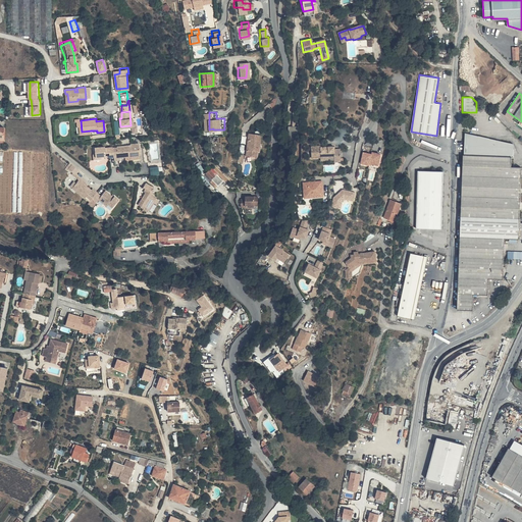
[(77,121),(80,135),(91,134),(91,131),(82,132),(81,120),(77,121)]
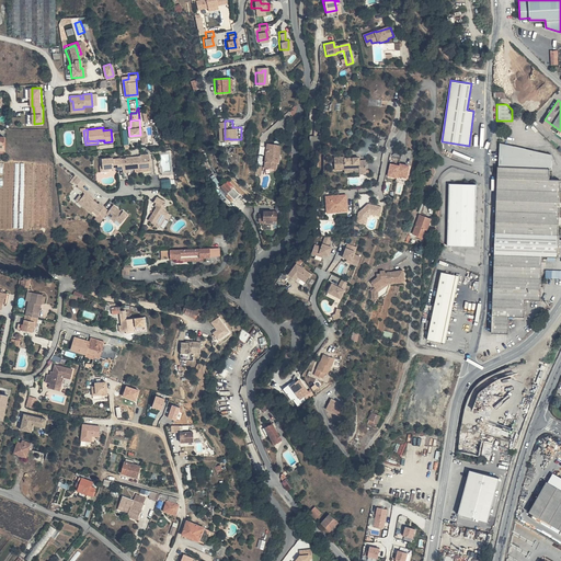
[(310,145),(321,145),(321,135),(310,135),(310,145)]
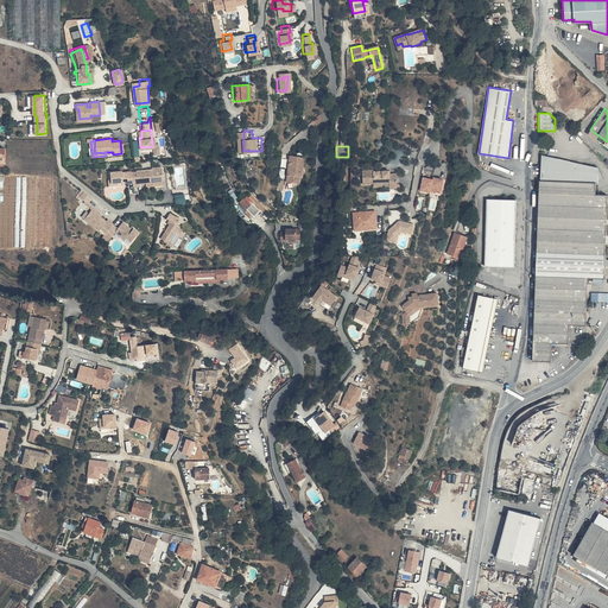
[(299,154),(285,152),(284,166),(285,168),(285,171),(283,171),(282,178),(295,179),(296,172),(297,172),(299,154)]
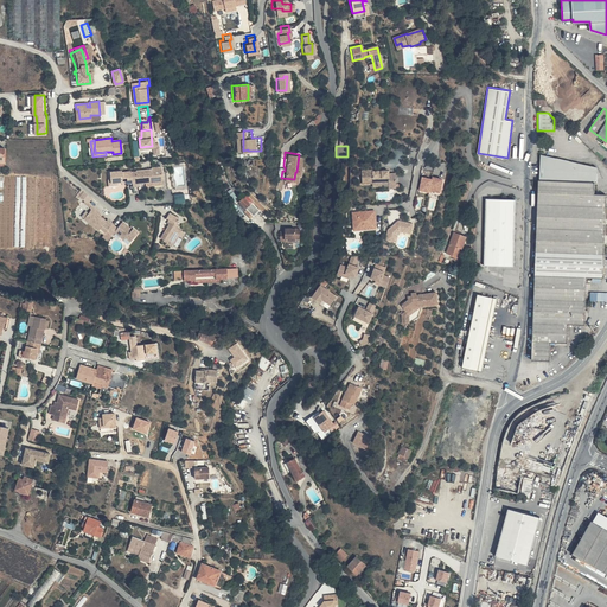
[(541,154),(538,179),(596,181),(598,166),(541,154)]
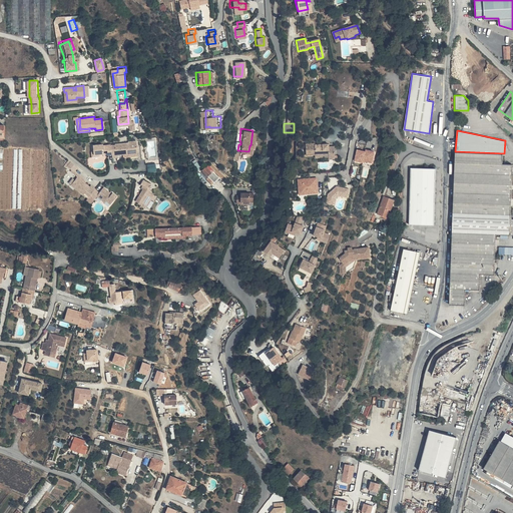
[(118,143),(121,153),(123,153),(125,153),(126,157),(130,156),(138,155),(136,140),(128,141),(128,142),(118,143)]
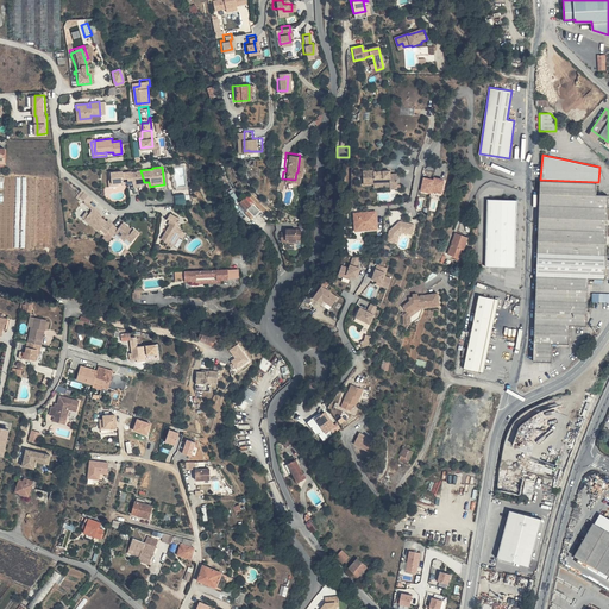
[(138,183),(144,182),(140,170),(137,170),(137,171),(132,171),(131,171),(121,173),(120,170),(110,171),(110,175),(111,183),(117,182),(121,181),(121,176),(126,176),(126,183),(132,182),(133,187),(139,186),(138,183)]
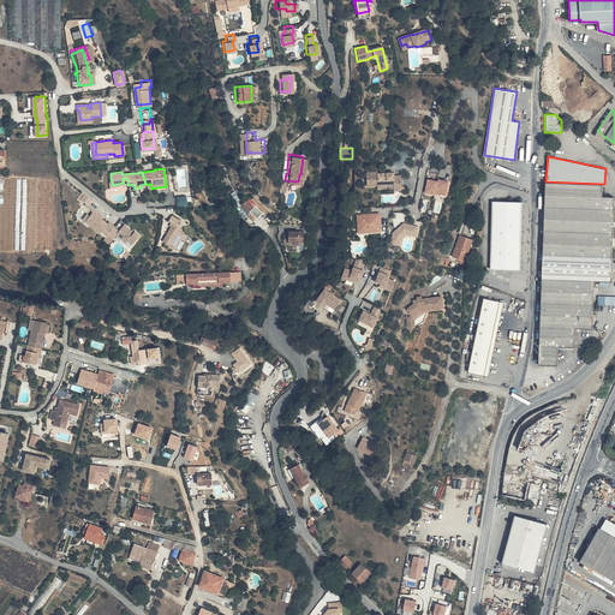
[(380,173),(370,172),(370,186),(381,186),(389,186),(389,189),(398,189),(396,184),(404,184),(404,178),(398,178),(396,174),(389,174),(389,175),(386,177),(386,174),(381,174),(380,173)]
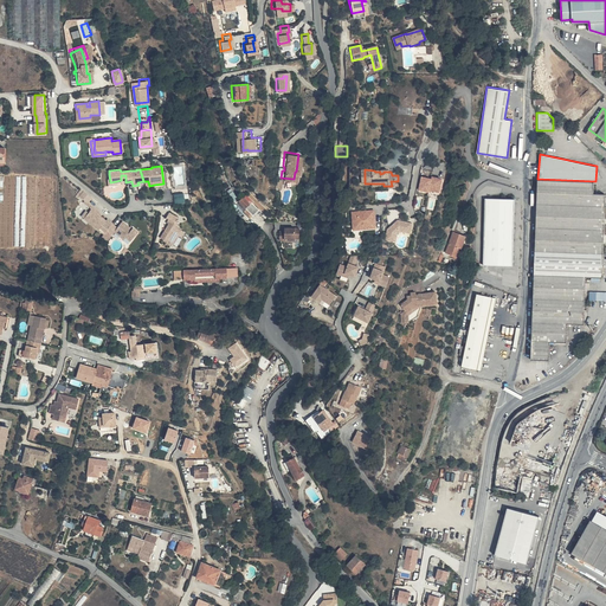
[(110,182),(109,174),(107,179),(107,186),(116,185),(116,181),(110,182)]
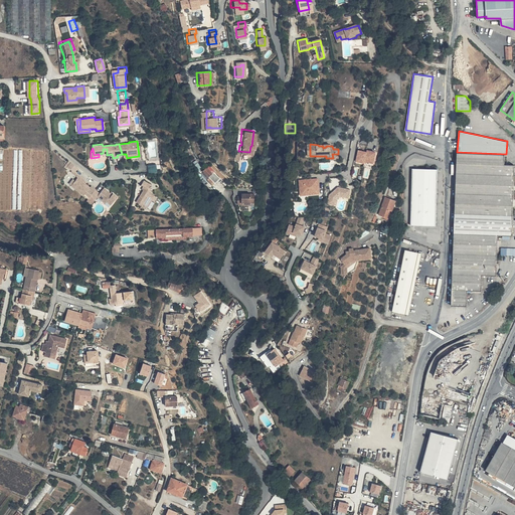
[(512,181),(513,173),(514,164),(504,164),(504,155),(487,154),(457,152),(456,165),(453,233),(451,305),(466,306),(467,290),(482,291),(482,275),(496,275),(498,235),(512,235),(512,181)]
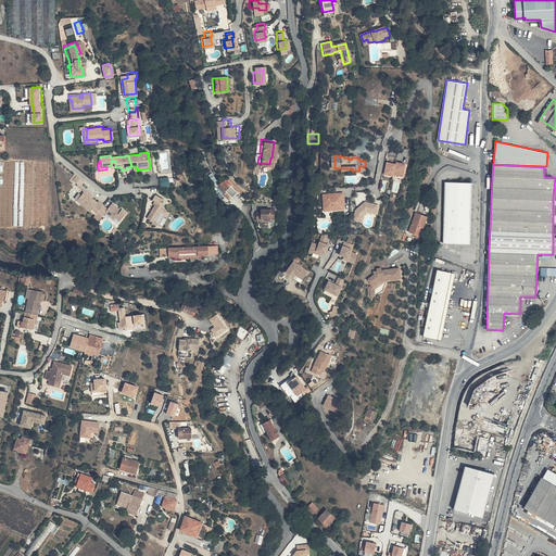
[(393,169),(384,167),(382,179),(391,180),(391,179),(400,180),(403,169),(394,167),(393,169)]
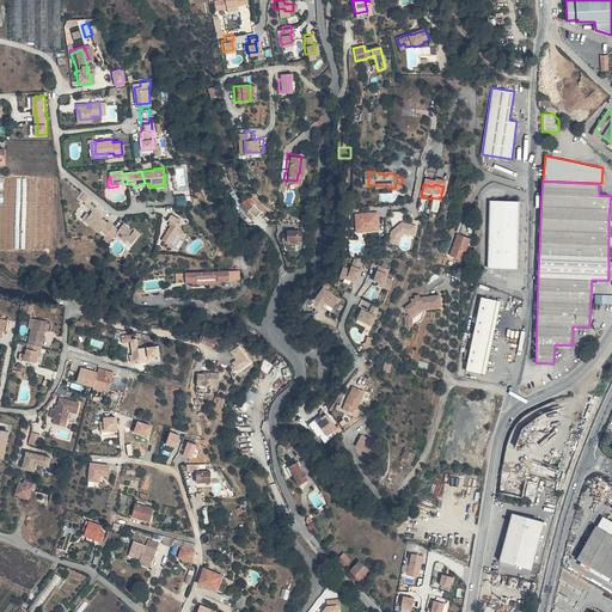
[(257,206),(251,197),(250,199),(244,189),(240,193),(245,202),(251,210),(257,206)]
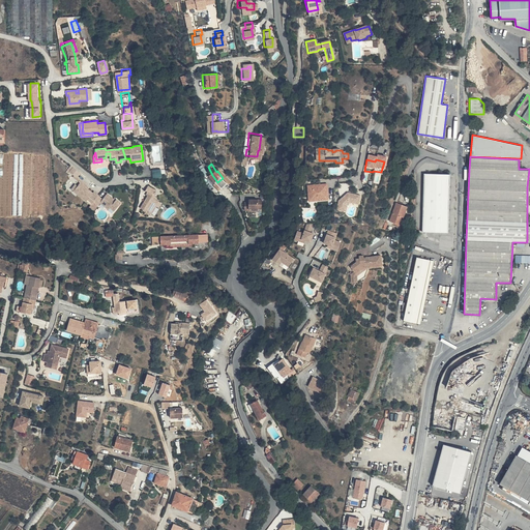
[(80,172),(74,168),(69,172),(77,177),(80,172)]
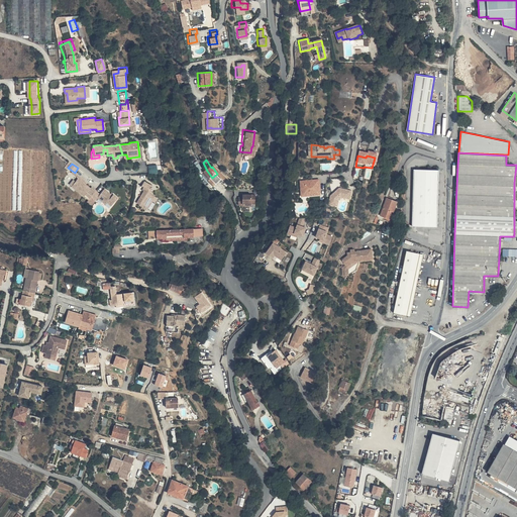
[(159,173),(158,165),(148,165),(149,171),(149,173),(159,173)]
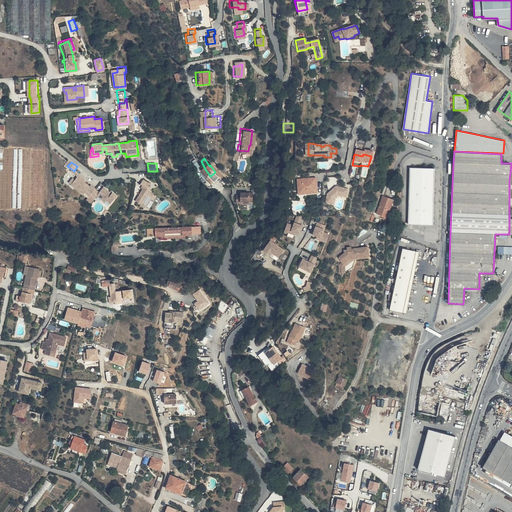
[(434,168),(409,167),(408,223),(433,224),(434,168)]
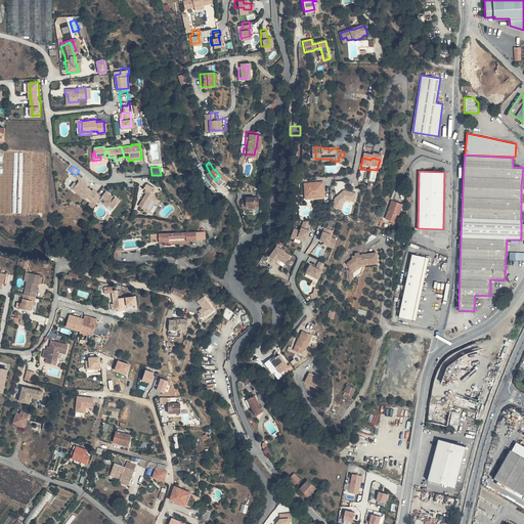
[(75,184),(72,188),(84,199),(85,197),(90,201),(89,202),(94,206),(99,200),(107,206),(108,204),(114,207),(120,200),(116,195),(115,197),(112,194),(105,190),(101,194),(93,188),(92,189),(86,186),(88,184),(80,178),(79,178),(78,179),(79,179),(75,184)]
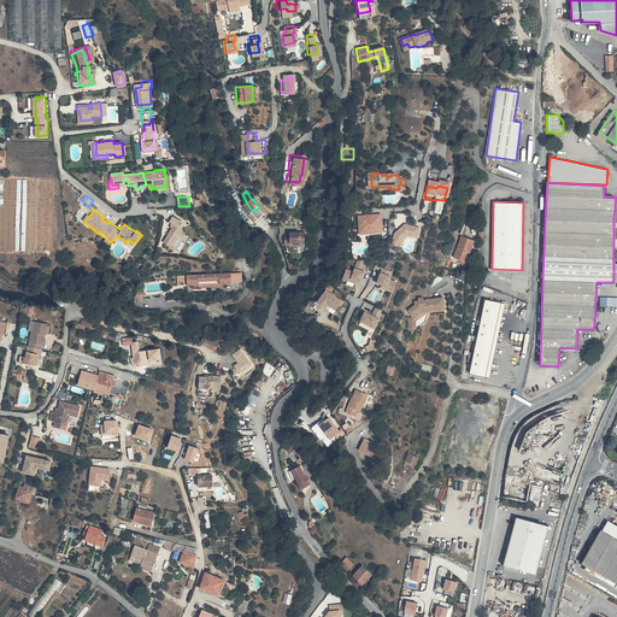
[(368,213),(357,212),(357,225),(368,225),(368,231),(378,233),(380,213),(372,213),(371,215),(368,215),(368,213)]
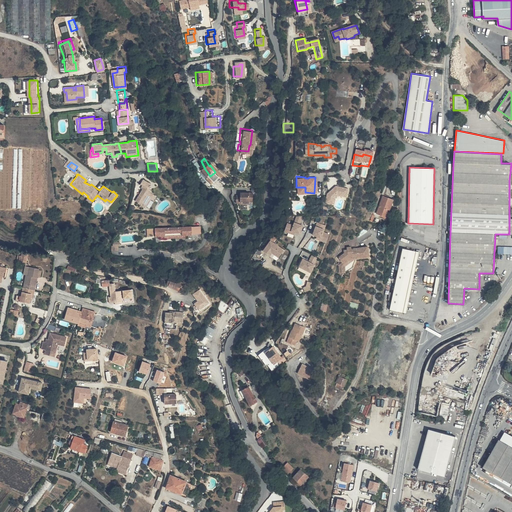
[(149,182),(143,178),(140,182),(143,184),(145,185),(143,188),(137,200),(148,206),(152,197),(155,192),(151,190),(149,189),(150,187),(151,185),(148,184),(149,182)]
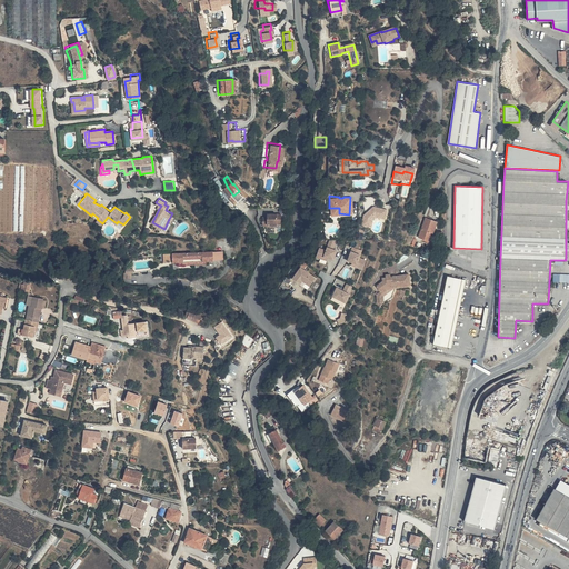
[(387,209),(373,206),(363,215),(361,225),(371,226),(372,219),(376,216),(378,215),(385,216),(387,209)]
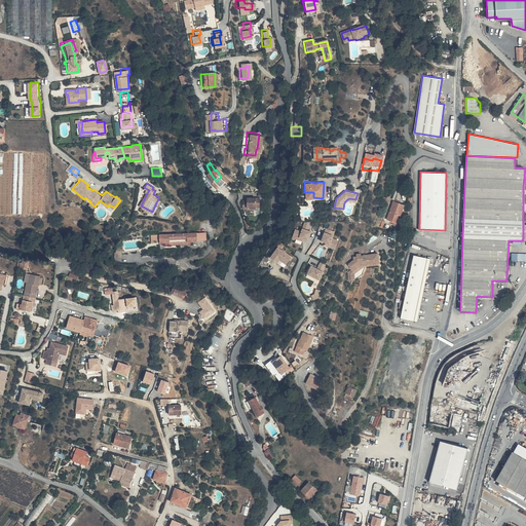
[(243,197),(239,197),(239,204),(243,204),(243,203),(257,203),(257,194),(243,194),(243,197)]
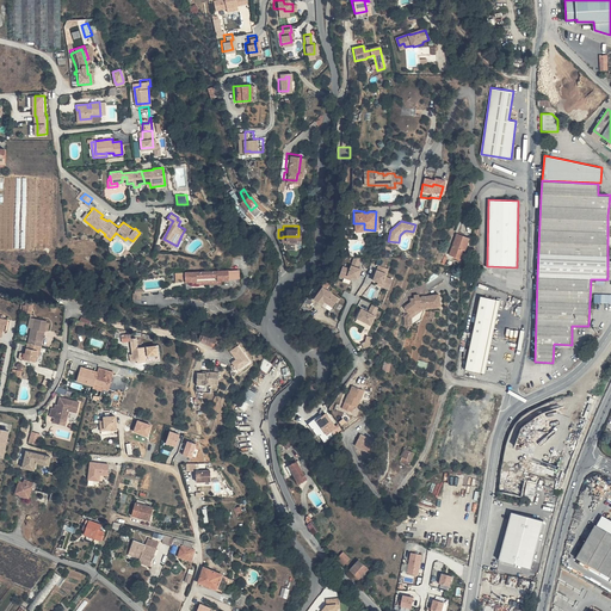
[(469,238),(457,232),(448,253),(451,254),(451,257),(460,261),(469,238)]
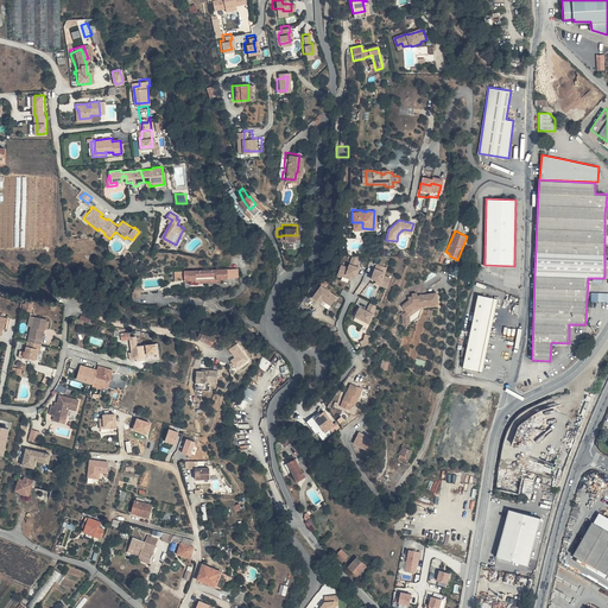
[(359,255),(350,255),(347,267),(340,265),(336,274),(343,277),(344,274),(350,276),(355,278),(358,271),(354,270),(355,266),(359,255)]
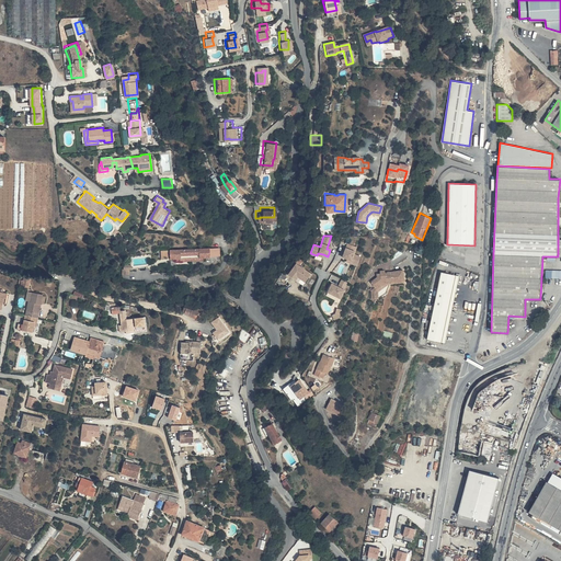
[(187,244),(189,259),(198,258),(198,254),(203,254),(209,253),(209,252),(208,244),(194,245),(193,243),(187,244)]
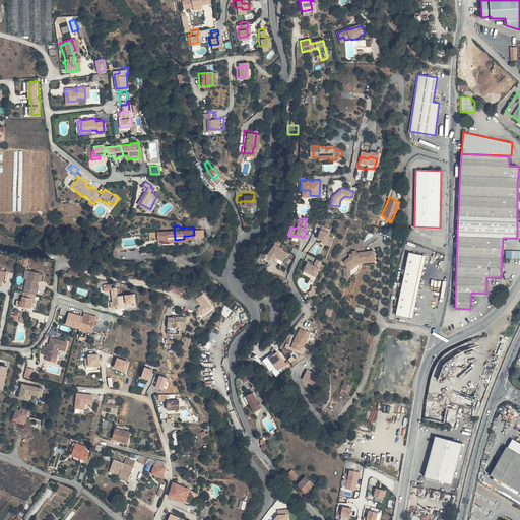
[(175,240),(174,226),(169,226),(169,229),(155,230),(155,238),(163,238),(167,238),(168,241),(175,240)]
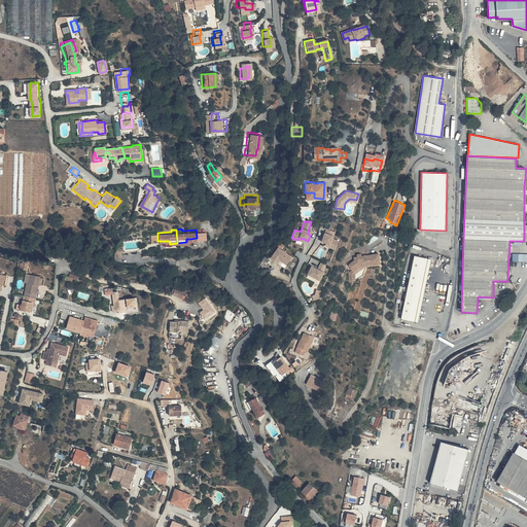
[(336,233),(325,230),(321,242),(325,244),(331,246),(330,248),(336,250),(338,242),(334,241),(336,233)]
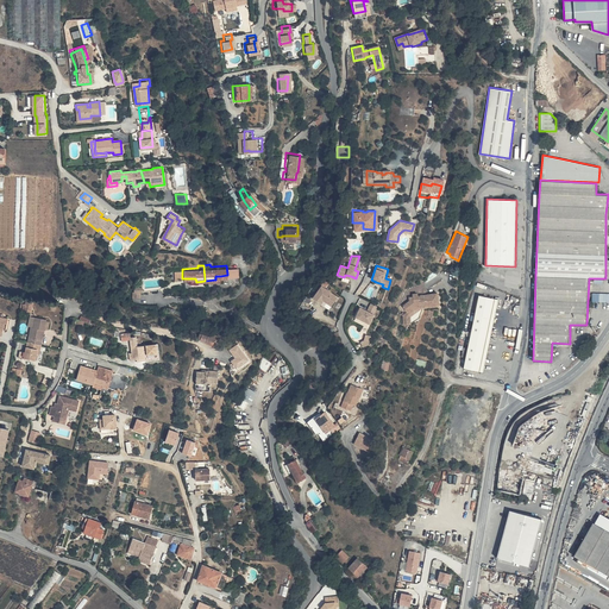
[(182,278),(182,269),(173,270),(174,280),(182,278)]
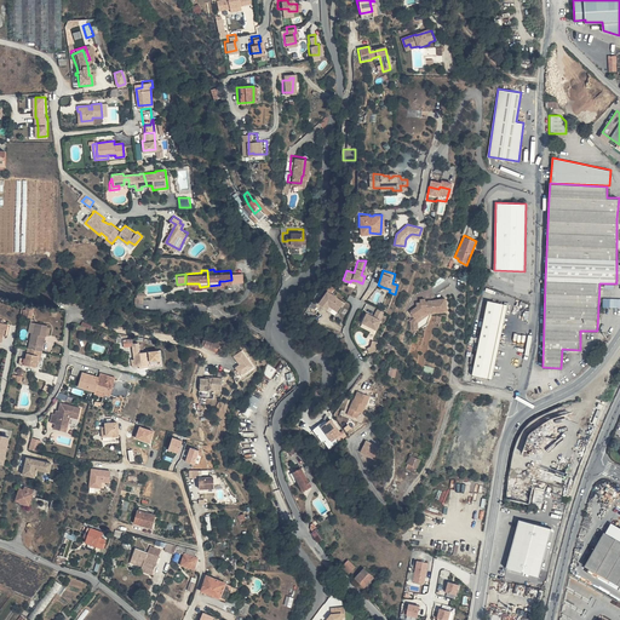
[(342,304),(325,293),(316,305),(333,316),(342,304)]
